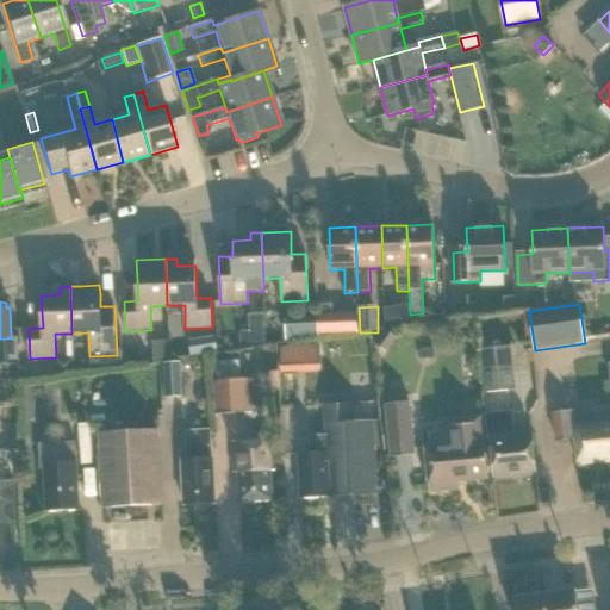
[(410,317),(410,315),(410,306),(397,307),(398,318),(410,317)]
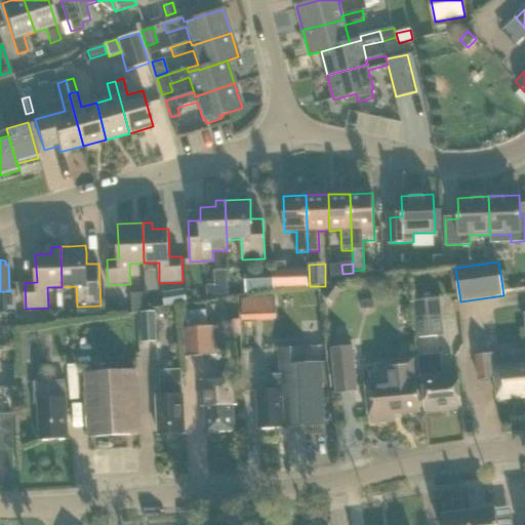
[(276,287),(309,285),(308,269),(287,270),(275,271),(276,287)]
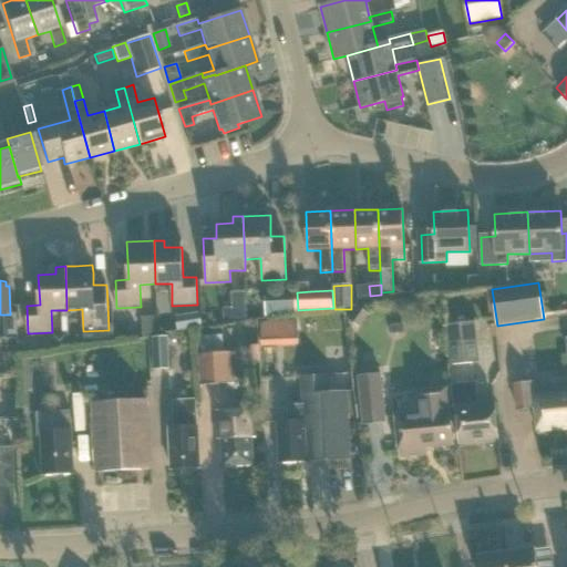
[(270,302),(271,317),(296,316),(296,301),(270,302)]
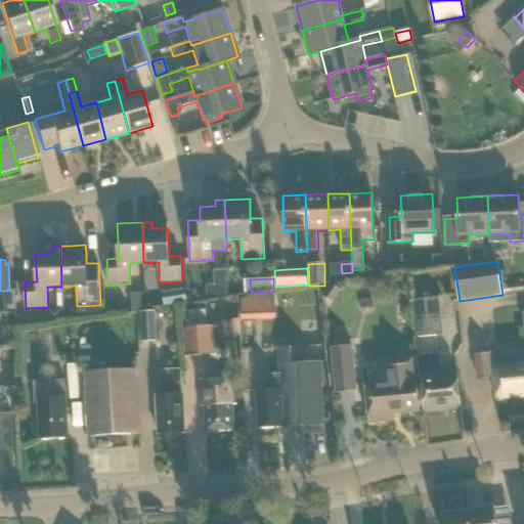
[(332,303),(341,291),(331,284),(321,296),(332,303)]
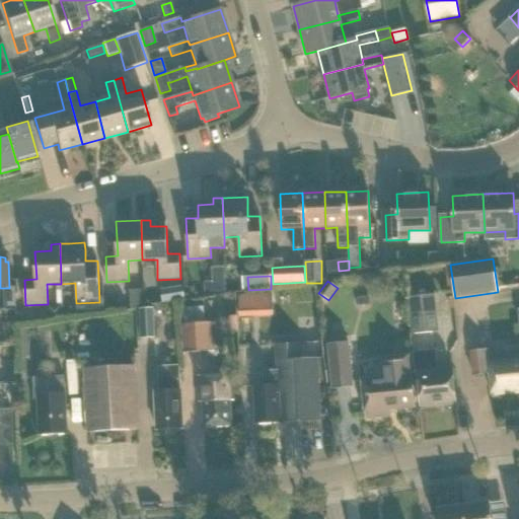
[(173,288),(175,301),(184,299),(182,287),(173,288)]
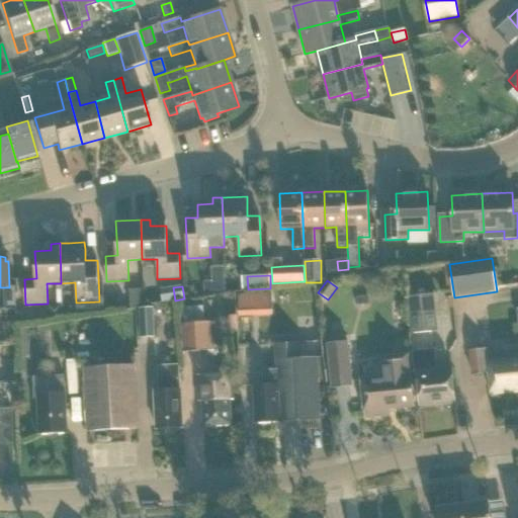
[(135,306),(143,305),(142,288),(133,289),(135,306)]
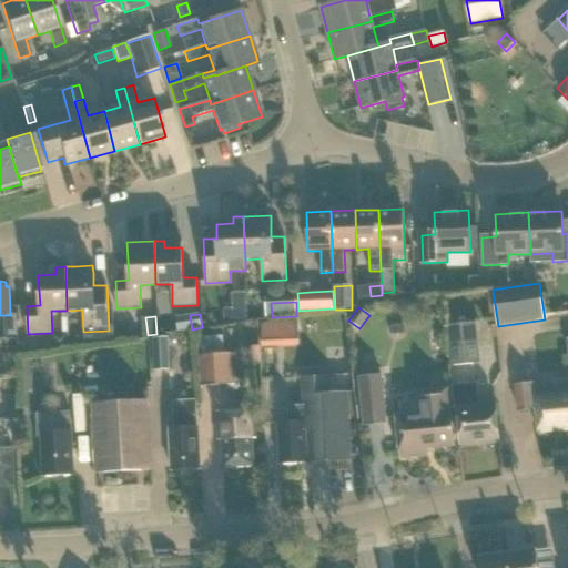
[(4,336),(18,336),(17,322),(3,322),(4,336)]
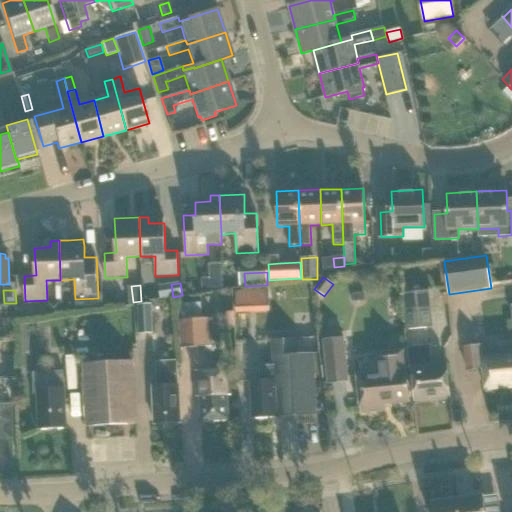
[(236,313),(249,312),(248,291),(236,291),(236,313)]
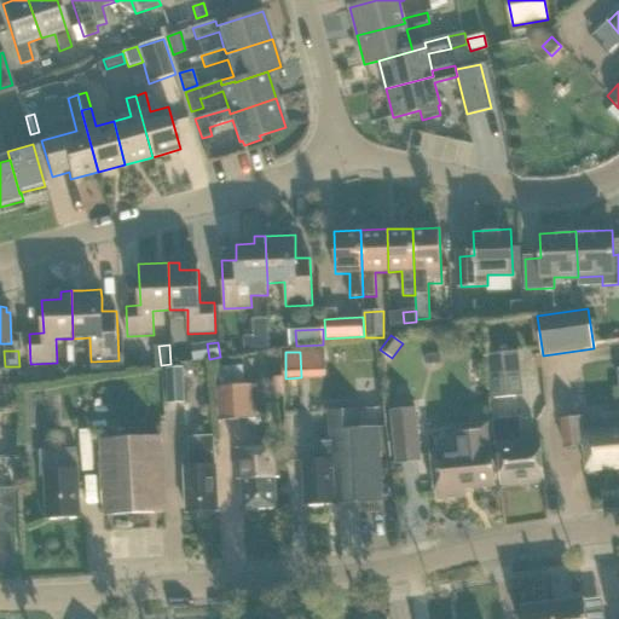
[(524,397),(520,352),(487,356),(492,400),(524,397)]
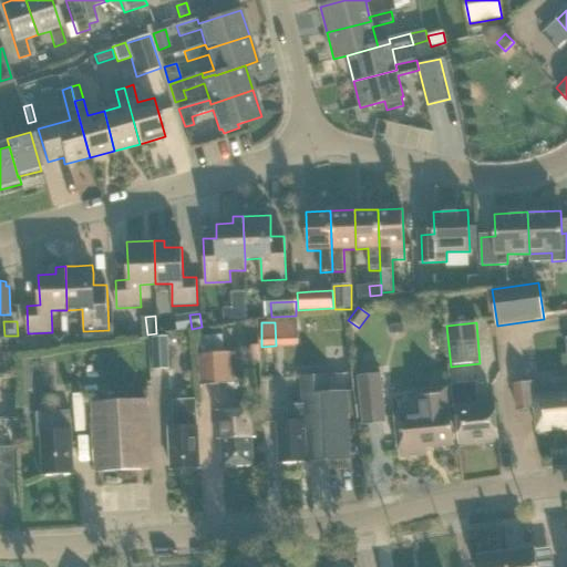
[(114,341),(127,341),(126,329),(114,330),(114,341)]
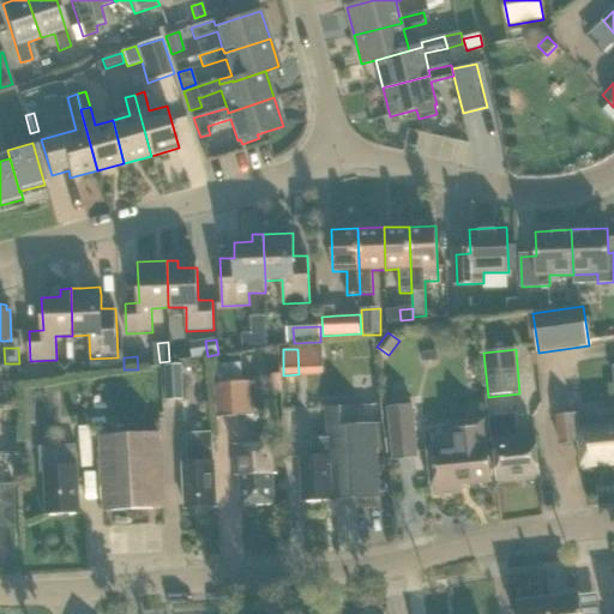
[(59,377),(74,375),(73,360),(58,361),(59,377)]
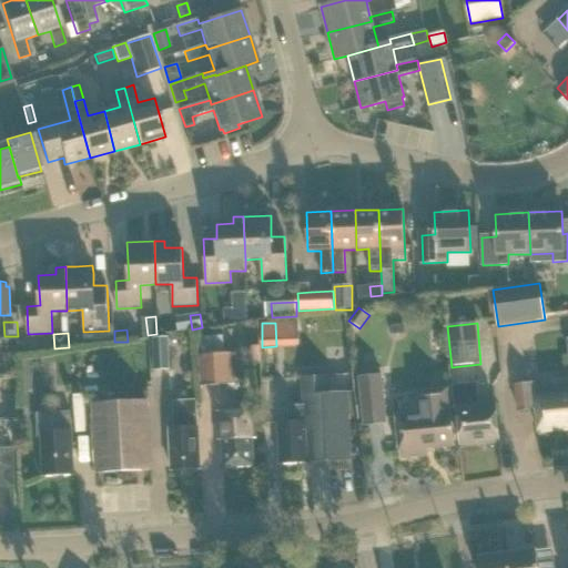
[(223,336),(199,337),(202,386),(233,385),(231,353),(224,354),(223,336)]
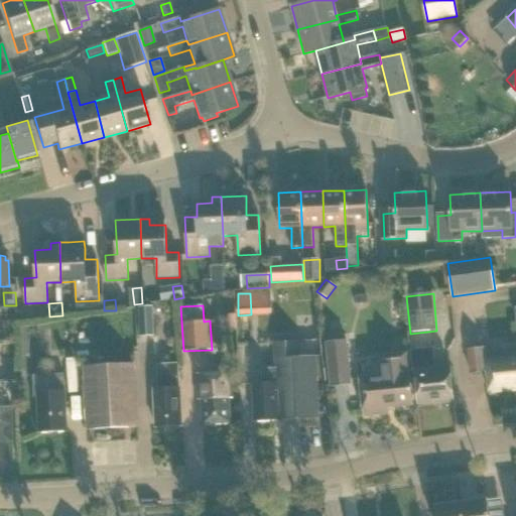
[(139,308),(140,337),(153,336),(152,307),(139,308)]
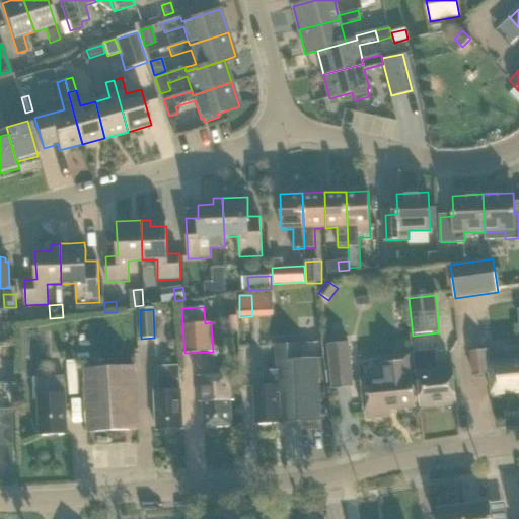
[(353,388),(349,343),(327,345),(331,389),(353,388)]
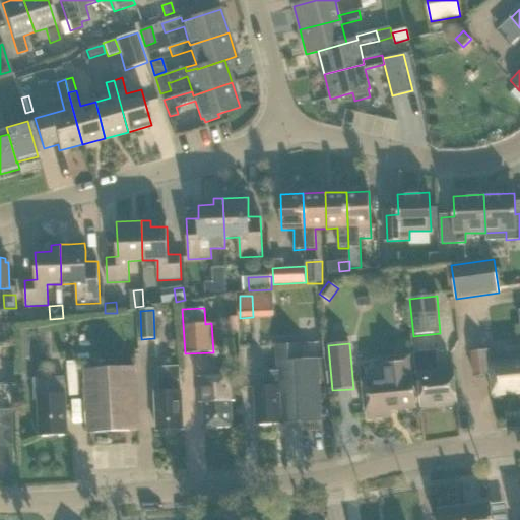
[(254,387),(256,426),(321,421),(318,360),(301,361),(300,344),(276,345),(278,372),(267,372),(268,386),(254,387)]
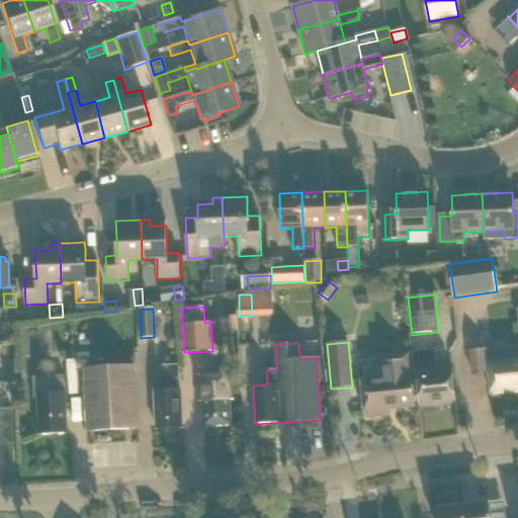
[(415,371),(417,371),(420,406),(455,403),(451,367),(438,369),(436,347),(413,349),(415,371)]
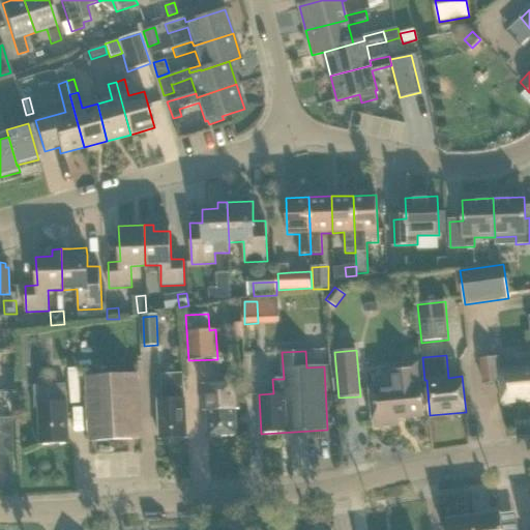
[(500,383),(503,407),(529,404),(529,359),(499,362),(498,356),(480,359),(483,384),(500,383)]
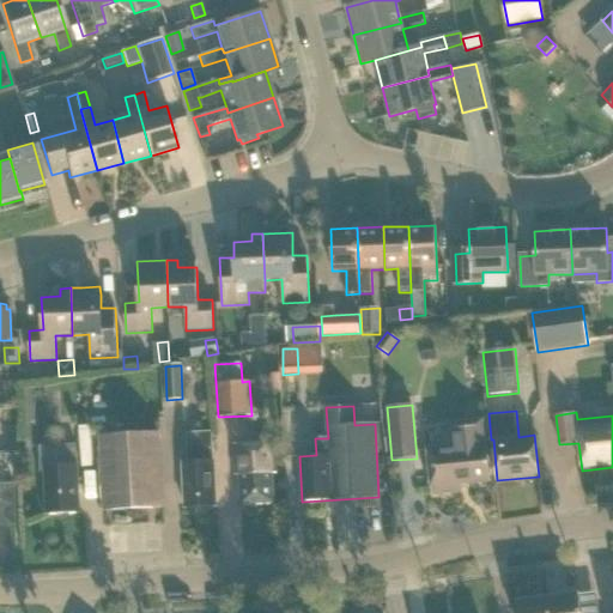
[(490,481),(484,428),(484,419),(448,423),(449,436),(455,435),(456,447),(428,450),(432,495),(462,492),(462,484),(490,481)]
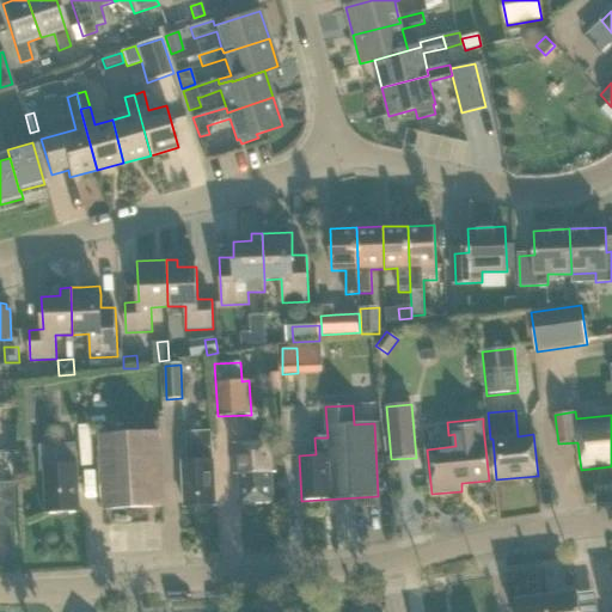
[(187,432),(188,461),(182,461),(184,507),(215,506),(212,430),(187,432)]
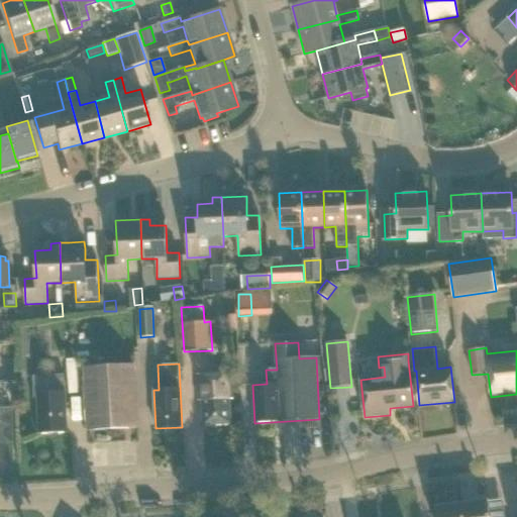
[(84,367),(87,432),(138,429),(134,365),(84,367)]
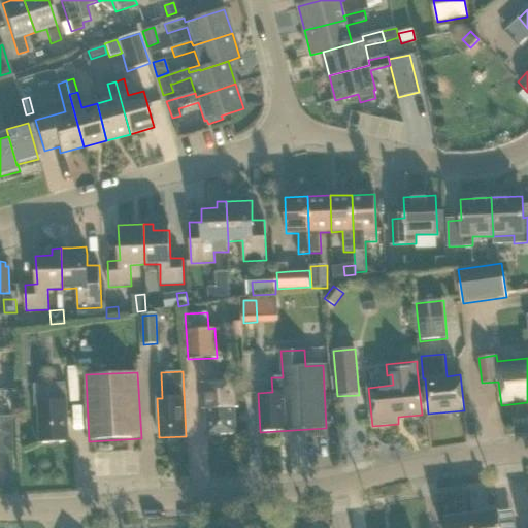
[(202,383),(203,409),(206,409),(207,435),(236,433),(234,408),(237,408),(236,382),(202,383)]
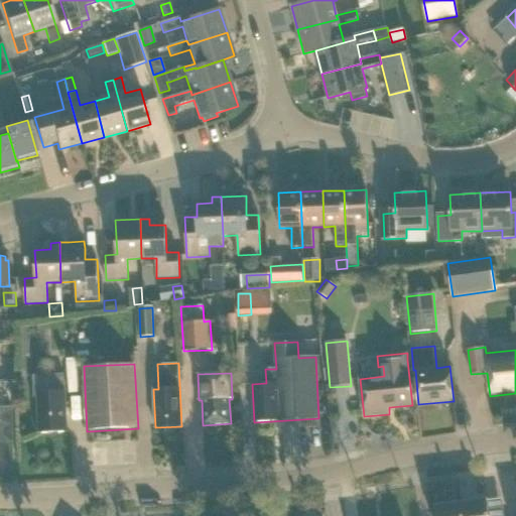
[(37,392),(39,433),(67,432),(65,391),(37,392)]
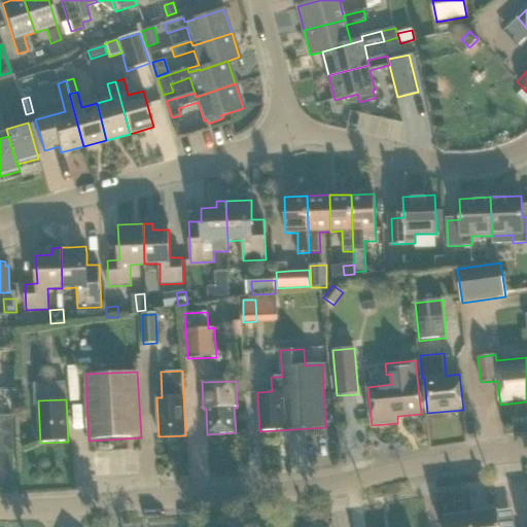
[(12,417),(0,417),(0,429),(0,434),(12,433),(12,417)]
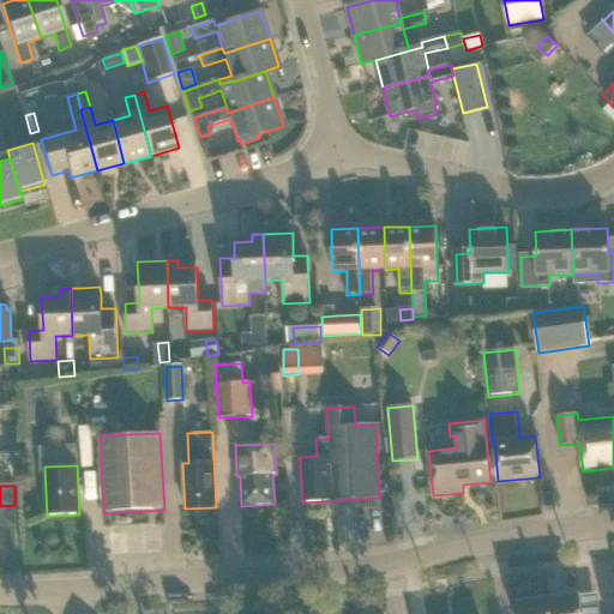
[(549,613),(581,613),(579,595),(548,599),(549,613)]
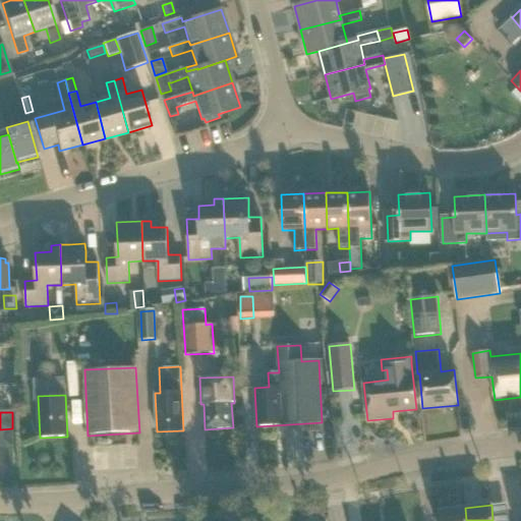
[(466,520),(465,508),(440,511),(441,520),(466,520)]
